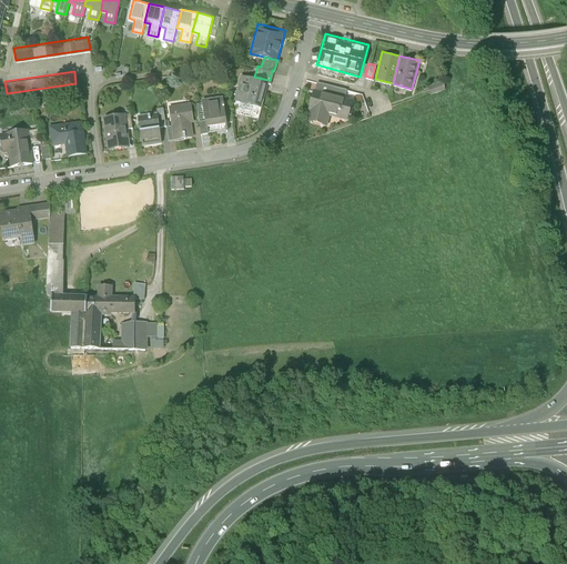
[(234,99),(262,106),(269,80),(254,77),(241,73),(234,99)]
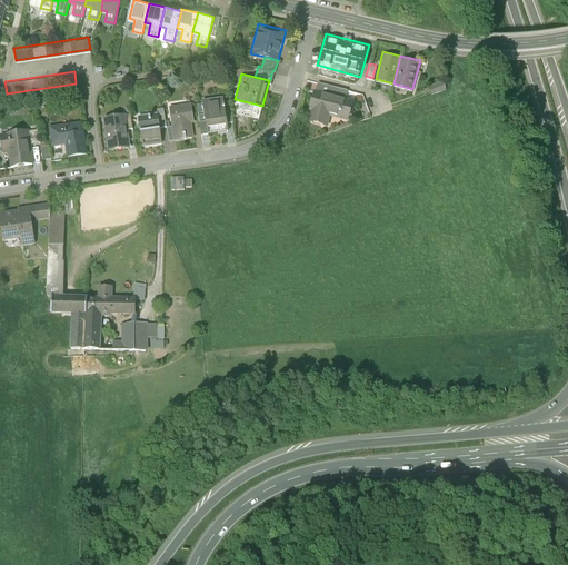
[(427,85),(430,93),(444,88),(442,78),(427,85)]
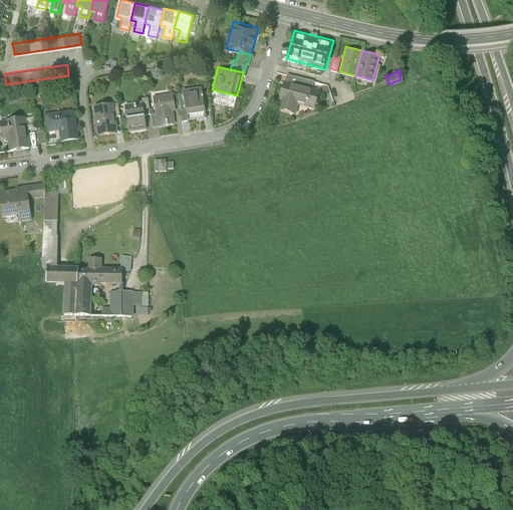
[(298,103),(316,107),(320,89),(283,79),(275,107),(296,112),(298,103)]
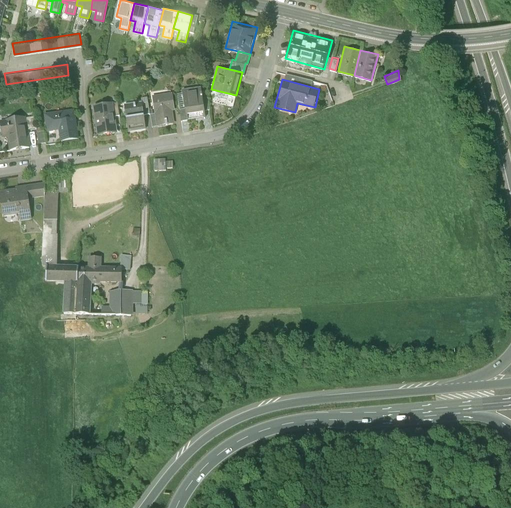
[(176,88),(181,120),(205,116),(201,85),(176,88)]
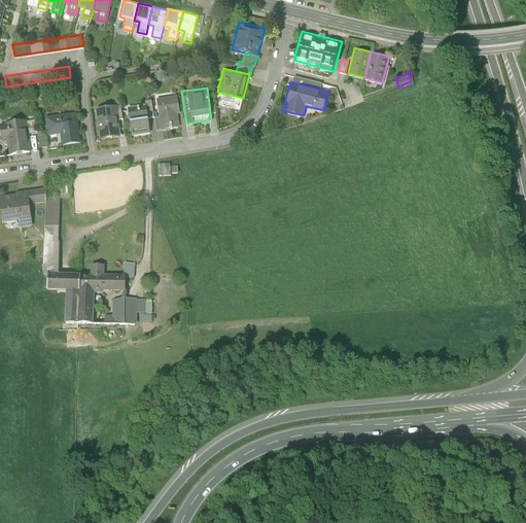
[(159,114),(161,129),(179,126),(177,112),(180,111),(177,93),(156,96),(159,114)]
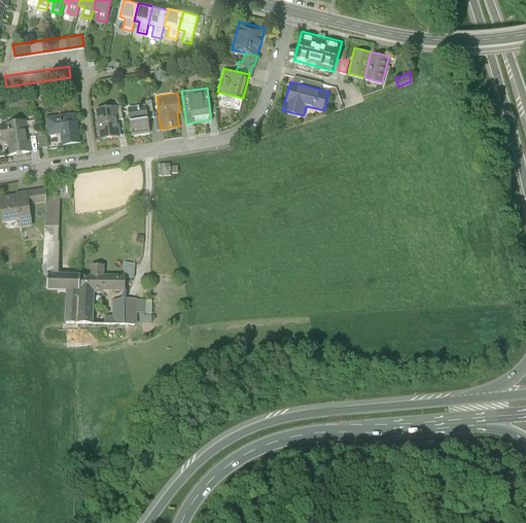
[(145,102),(147,116),(153,115),(151,101),(145,102)]
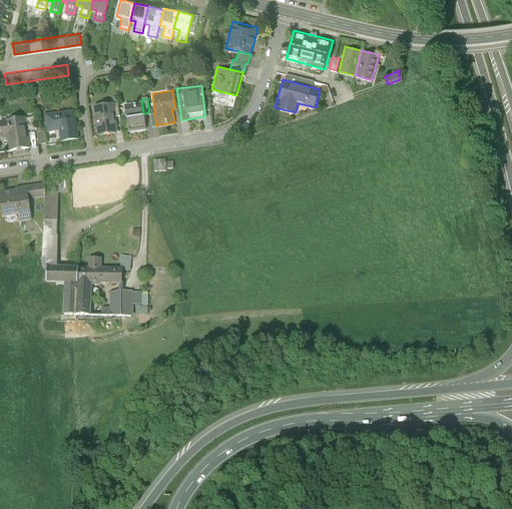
[(123,102),(127,130),(145,127),(143,113),(141,99),(123,102)]
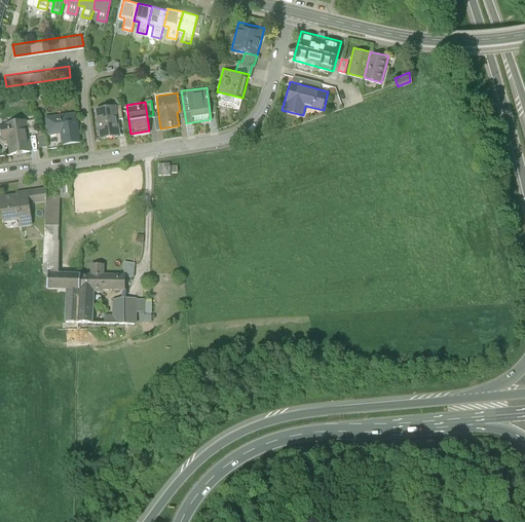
[(95,107),(100,138),(120,135),(118,117),(115,103),(95,107)]
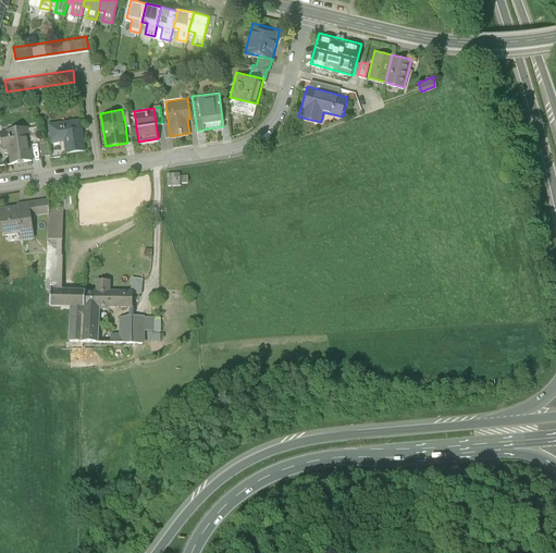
[(86,149),(81,115),(47,121),(50,142),(63,139),(65,152),(86,149)]
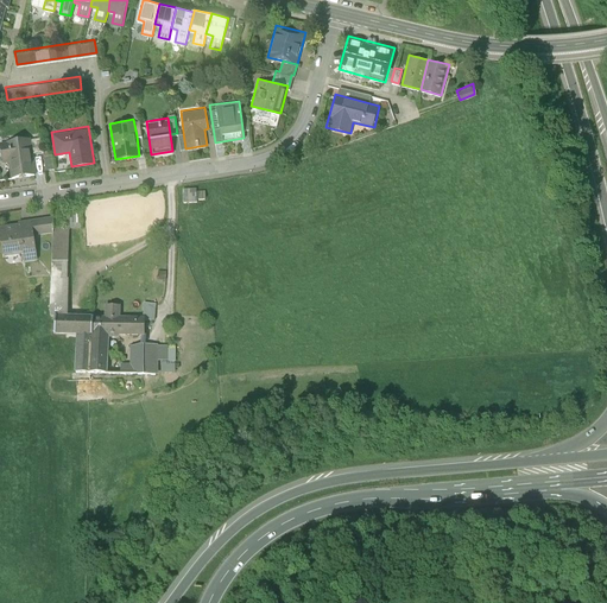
[(31,137),(30,135),(0,140),(0,147),(2,162),(8,160),(11,177),(36,173),(32,152),(31,137)]
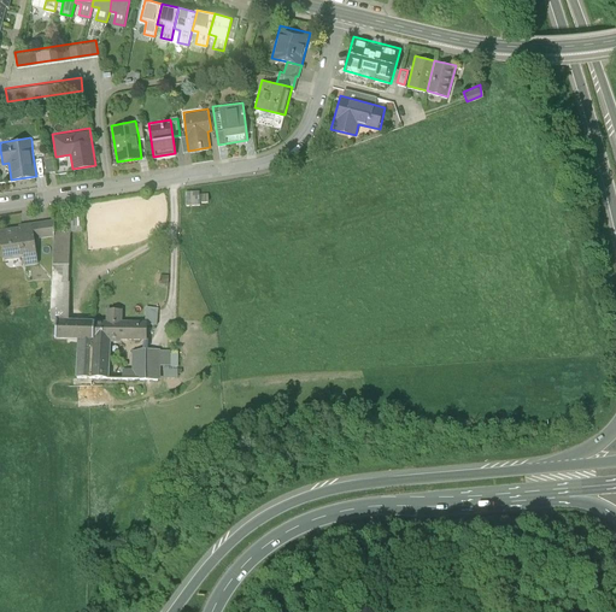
[(41,137),(31,139),(33,154),(44,153),(41,137)]
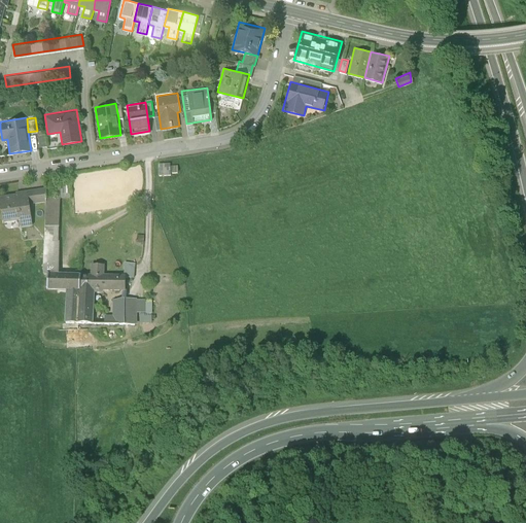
[(46,145),(44,133),(37,134),(39,146),(46,145)]
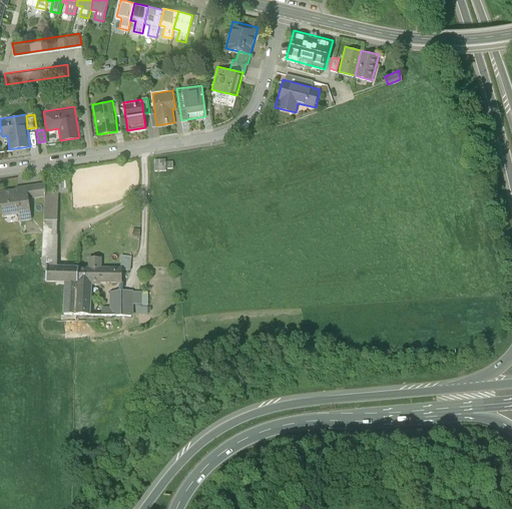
[(55,178),(55,190),(58,190),(58,191),(66,191),(66,177),(55,178)]
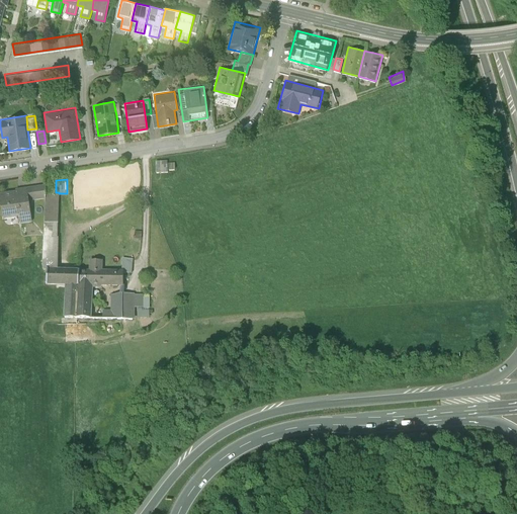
[(15,189),(0,191),(0,201),(2,217),(19,213),(20,223),(32,221),(29,199),(45,197),(45,192),(46,183),(15,187),(15,189)]
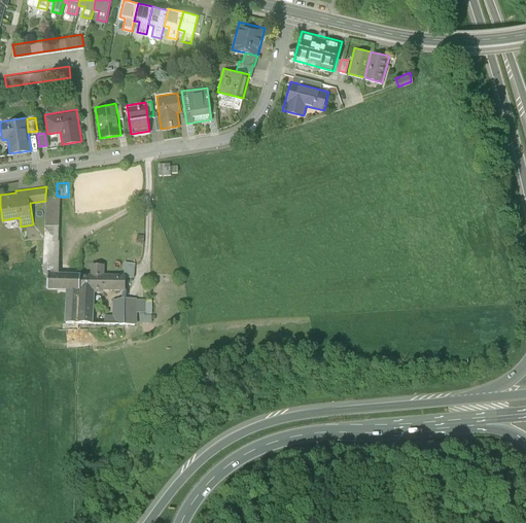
[(57,196),(45,196),(45,201),(43,272),(47,272),(58,272),(60,197),(60,196),(57,196)]
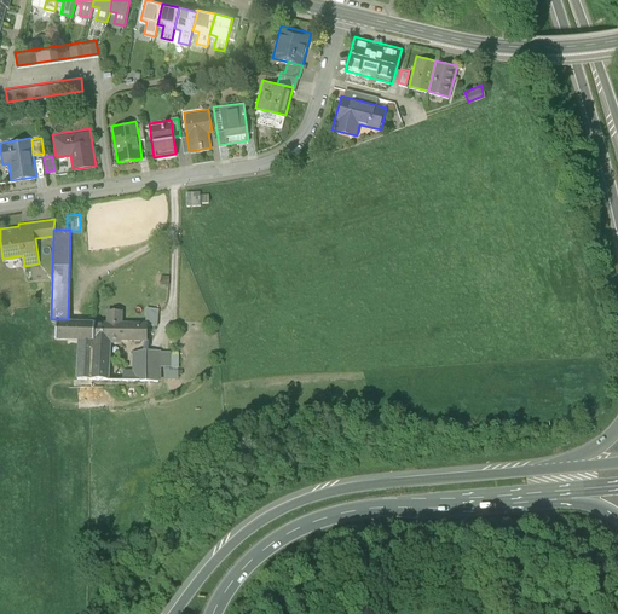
[(107,320),(68,319),(56,319),(55,339),(78,340),(76,378),(90,378),(91,340),(93,340),(92,378),(110,378),(110,340),(148,341),(149,322),(123,320),(123,308),(107,308),(107,320)]
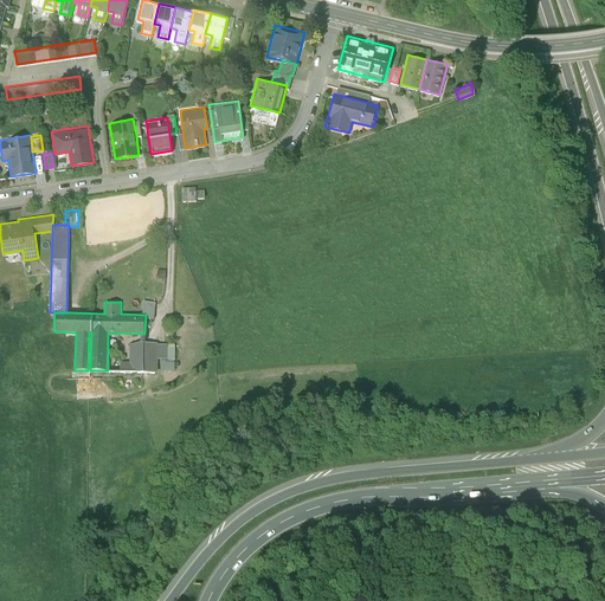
[(156,357),(167,357),(167,343),(158,343),(158,341),(140,341),(130,343),(130,361),(120,361),(120,370),(158,370),(156,357)]
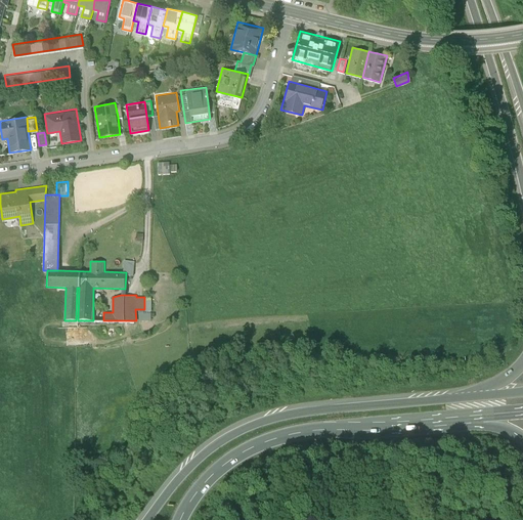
All buildings are outlined.
